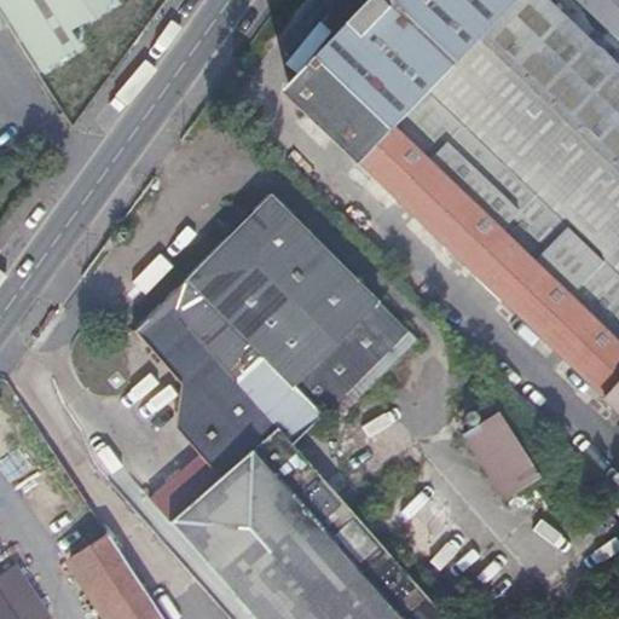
[(0,0),(0,17),(39,73),(81,44),(73,32),(114,0),(0,0)]
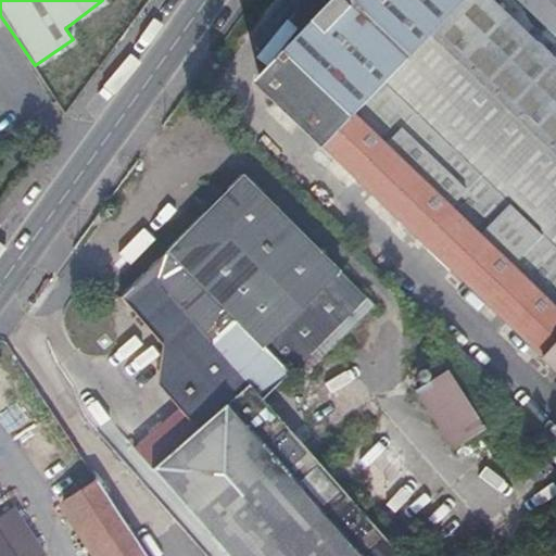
[(555,241),(544,230),(555,218),(555,75),(478,0),(468,0),(329,138),(555,358),(555,241)]
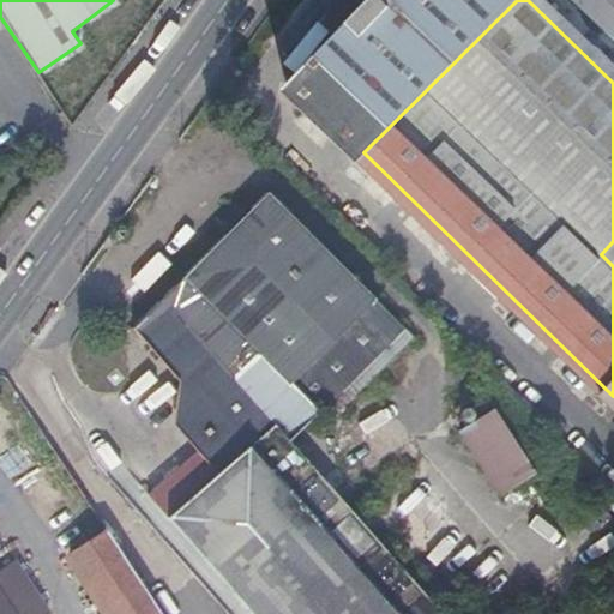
[(269,198),(164,295),(258,402),(278,380),(315,419),(398,331),(269,198)]
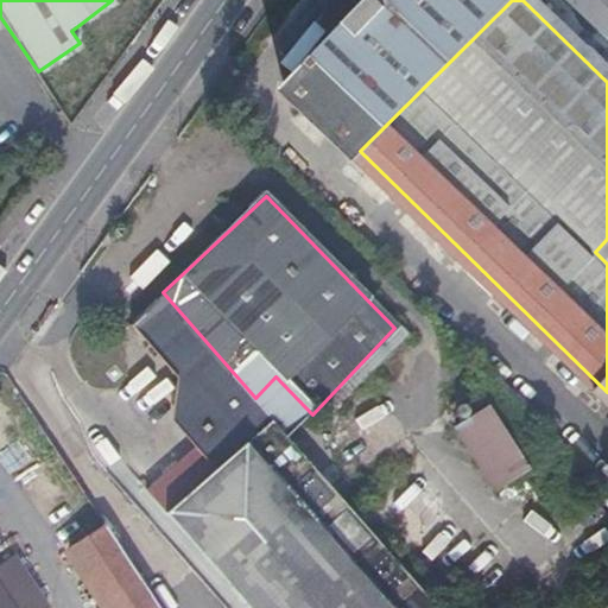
[(192,444),(126,499),(221,607),(438,607),(353,511),(290,438),(255,398),(163,292),(132,323),(177,377),(173,419),(192,444)]
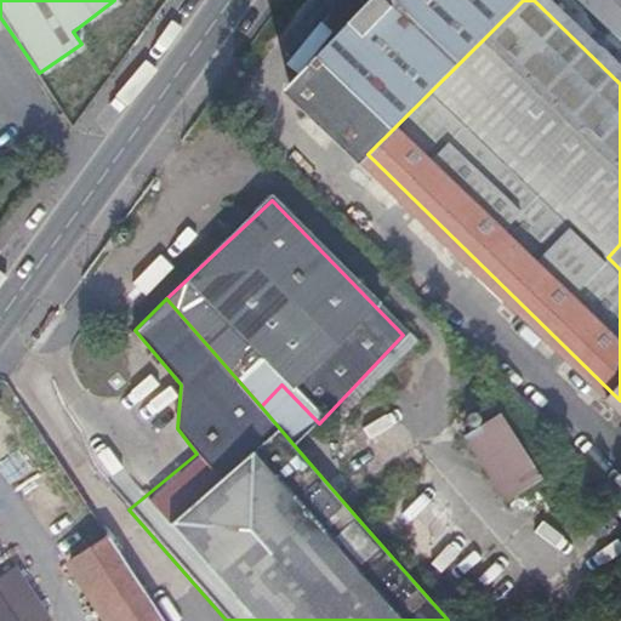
[(281,385),(261,406),(296,448),(319,423),(281,385)]
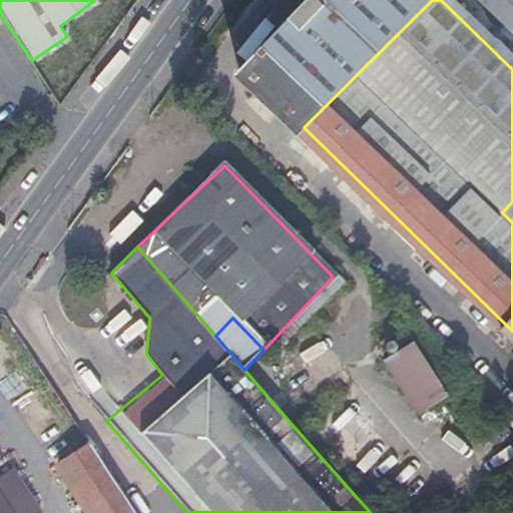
[(451,398),(418,348),(391,366),(422,418),(451,398)]
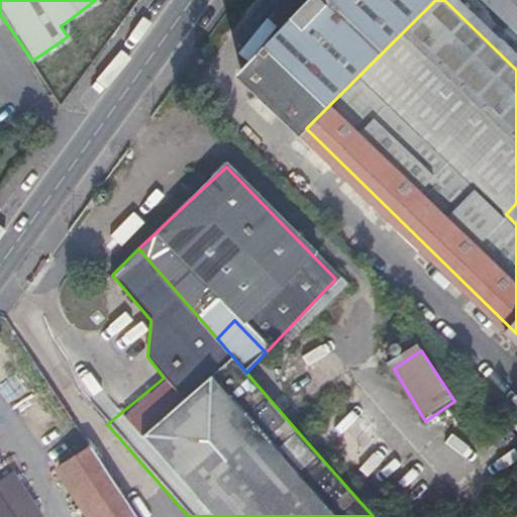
[(133,516),(88,447),(55,471),(84,516),(133,516)]
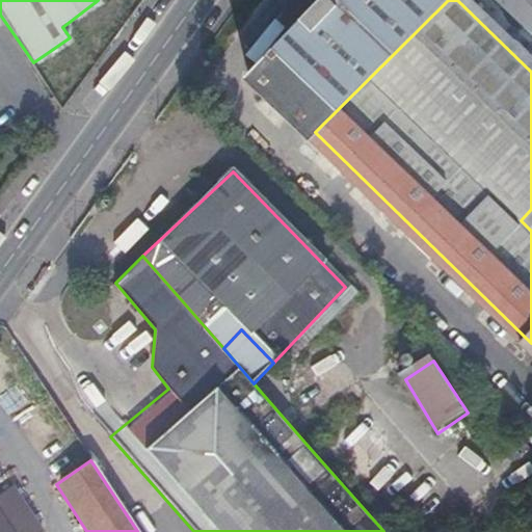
[(0,501),(0,531),(34,531),(11,494),(0,501)]
